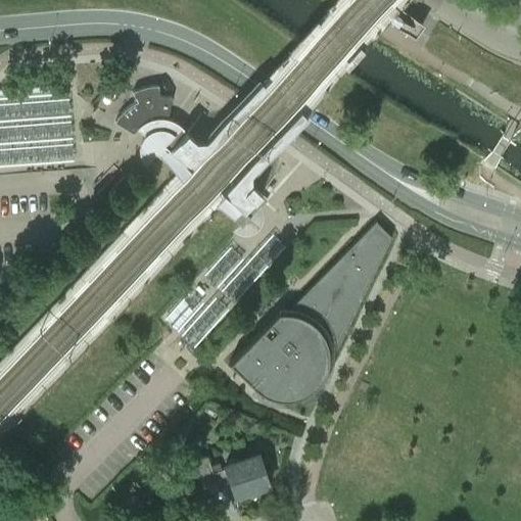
[(147,88),(134,93),(139,102),(132,106),(126,111),(121,116),(116,123),(135,134),(138,131),(142,127),(146,124),(151,122),(156,120),(161,120),(167,120),(169,121),(174,99),(171,98),(160,97),(160,87),(147,88)]
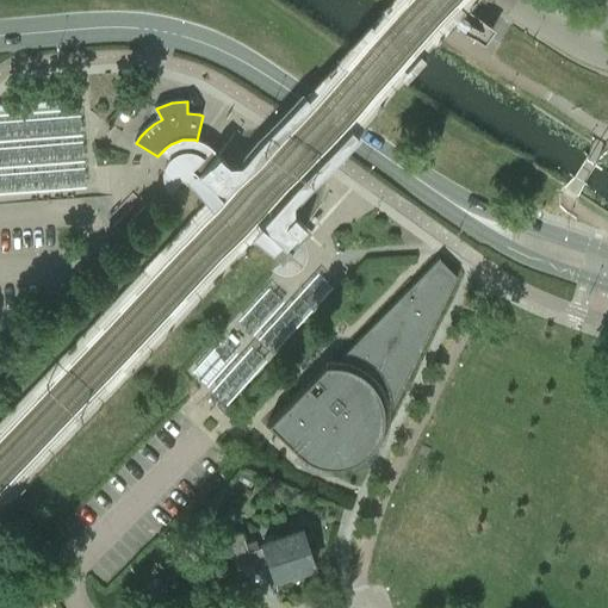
[(296,215),(295,205),(295,204),(262,239),(259,242),(281,264),(283,265),(287,259),(303,243),(305,240),(299,235),(302,231),(306,225),(296,215)]
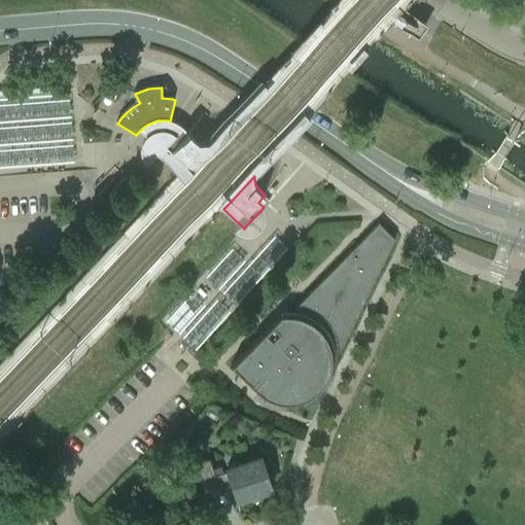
[(257,389),(260,392),(267,396),(274,399),(281,401),(288,401),(295,401),(303,399),(310,396),(316,392),(321,386),(325,380),(328,374),(329,374),(395,239),(381,224),(380,223),(289,315),(288,315),(289,316),(268,338),(265,335),(264,334),(233,365),(257,389)]
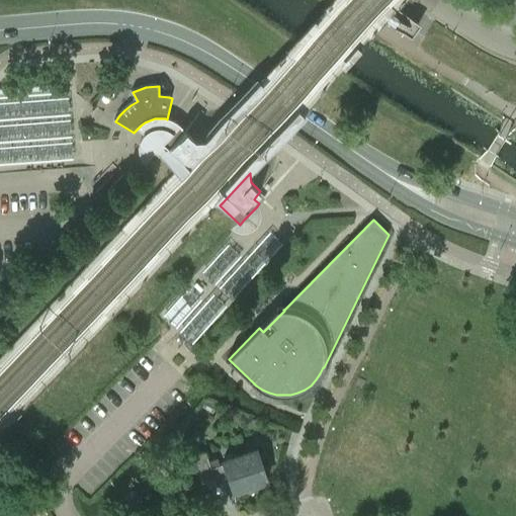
[(229,477),(234,492),(268,481),(258,450),(224,462),(225,465),(211,469),(206,455),(195,458),(204,485),(229,477)]
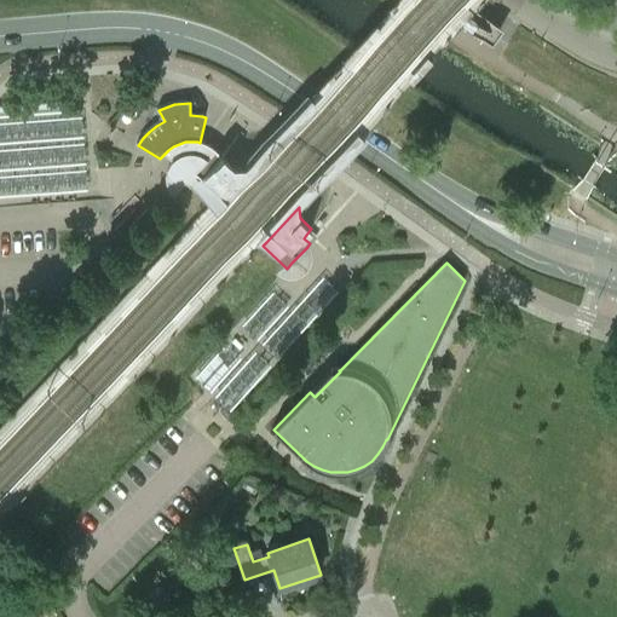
[(163,607),(171,599),(159,587),(150,595),(163,607)]
